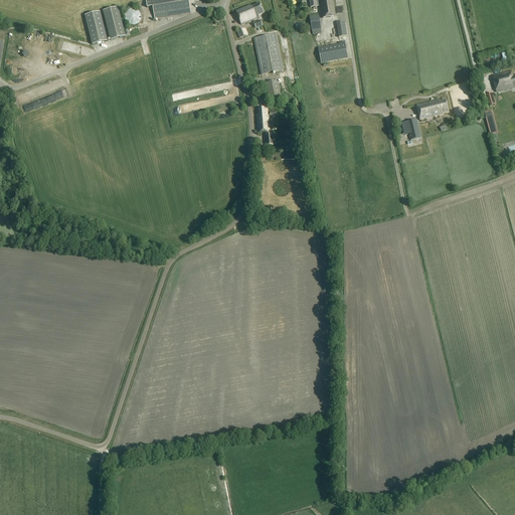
[(189,0),(145,0),(147,8),(153,7),(155,18),(191,13),(189,0)]
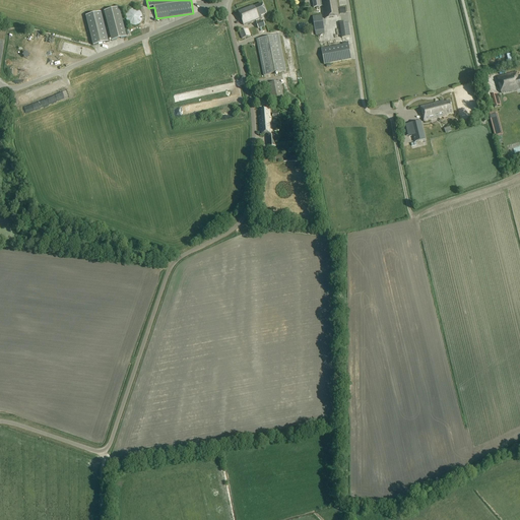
[(322,0),(323,1),(320,1),(319,0),(312,0),(314,7),(323,6),(326,19),(339,16),(336,0),(322,0)]
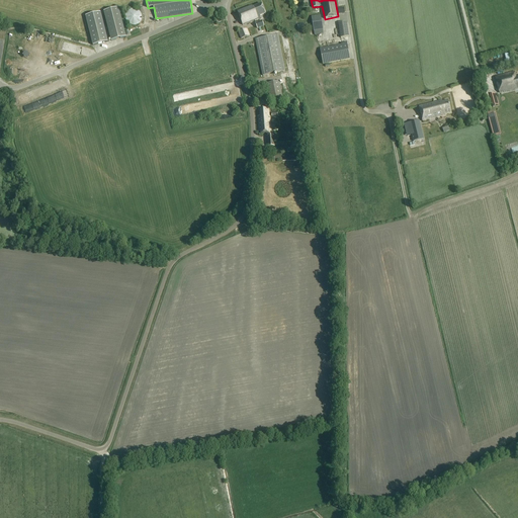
[(265,14),(261,4),(253,7),(251,6),(238,11),(243,25),(261,18),(260,16),(265,14)]
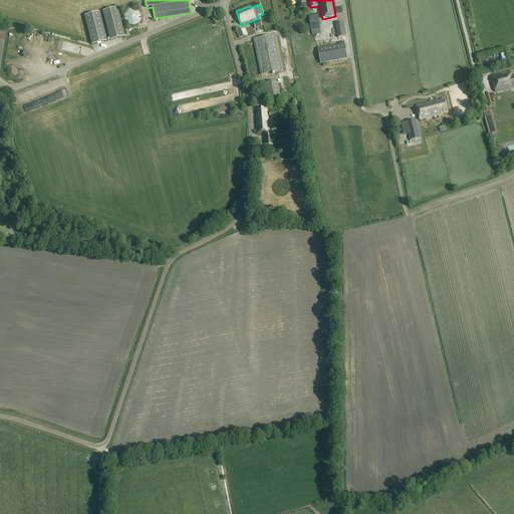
[(103,11),(110,40),(124,36),(117,7),(103,11)]
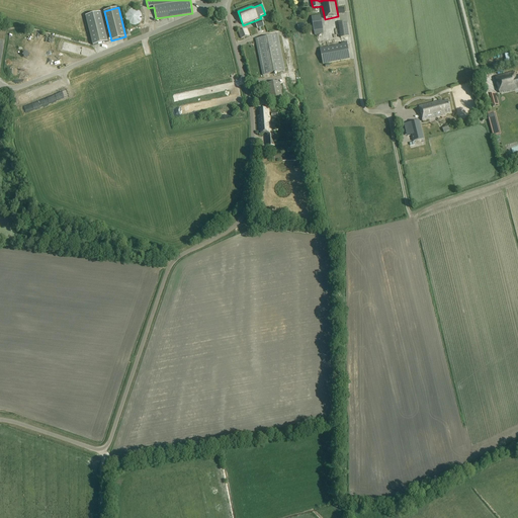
[(125,16),(125,17),(125,18),(126,20),(126,21),(127,23),(128,23),(131,24),(131,25),(133,25),(135,25),(137,24),(138,24),(140,23),(141,21),(141,20),(142,19),(142,18),(142,16),(141,14),(141,13),(140,11),(139,11),(138,10),(136,9),(134,9),(132,9),(130,10),(128,11),(127,11),(126,13),(125,14),(125,16)]
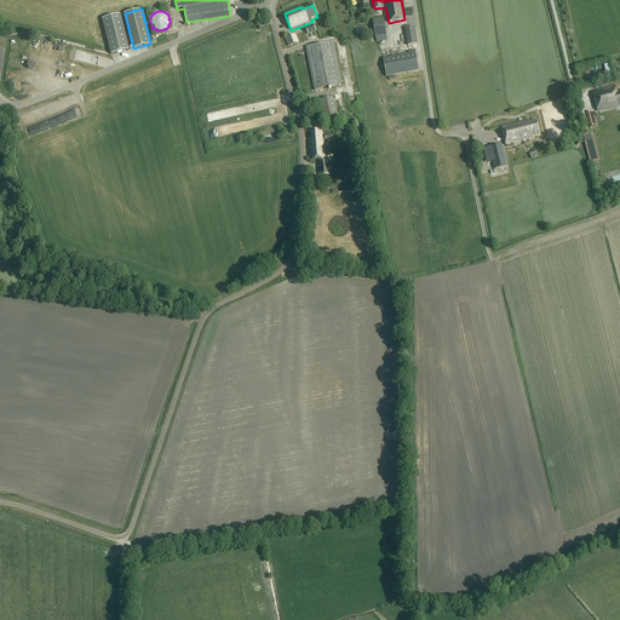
[(102,19),(112,55),(130,50),(120,15),(102,19)]
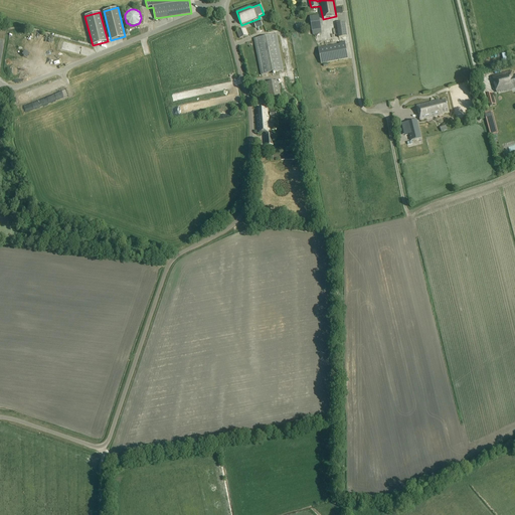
[(322,33),(321,30),(319,15),(310,16),(313,35),(322,33)]
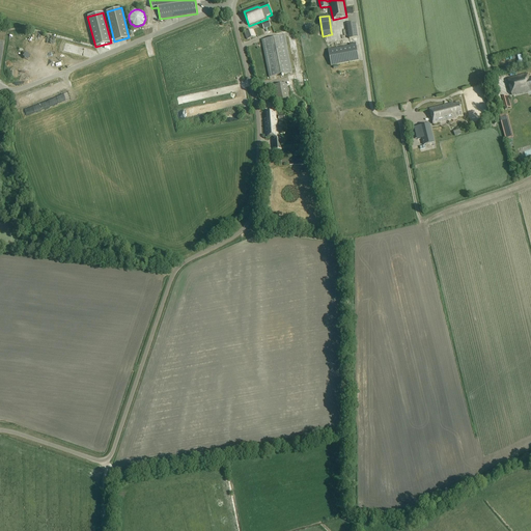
[(269,21),(261,24),(263,29),(271,27),(269,21)]
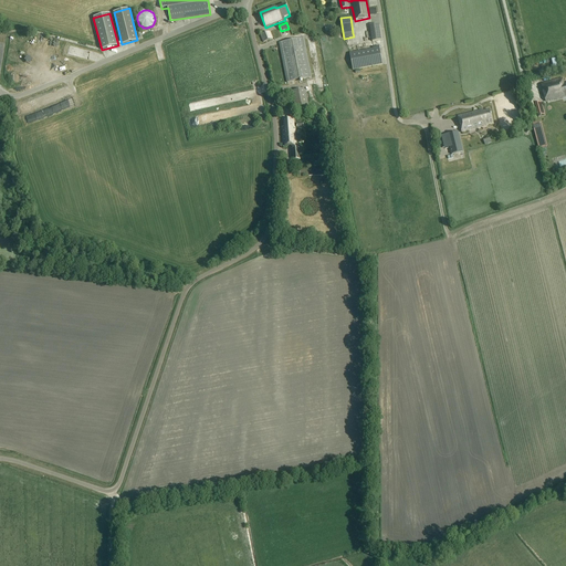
[(379,24),(369,25),(373,42),(381,40),(379,24)]
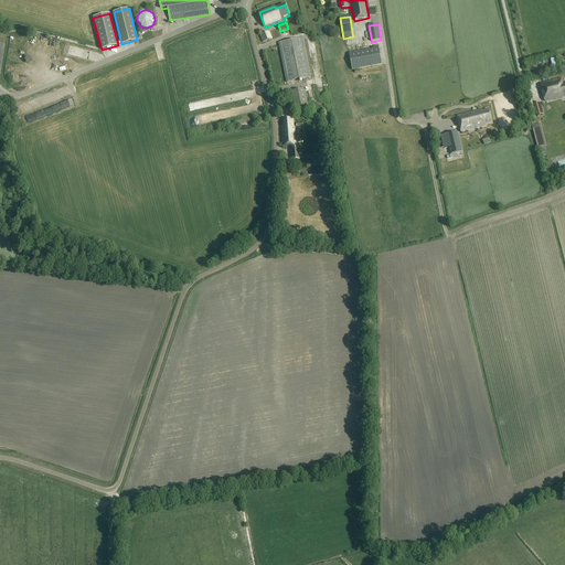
[(273,39),(269,32),(260,35),(263,43),(273,39)]
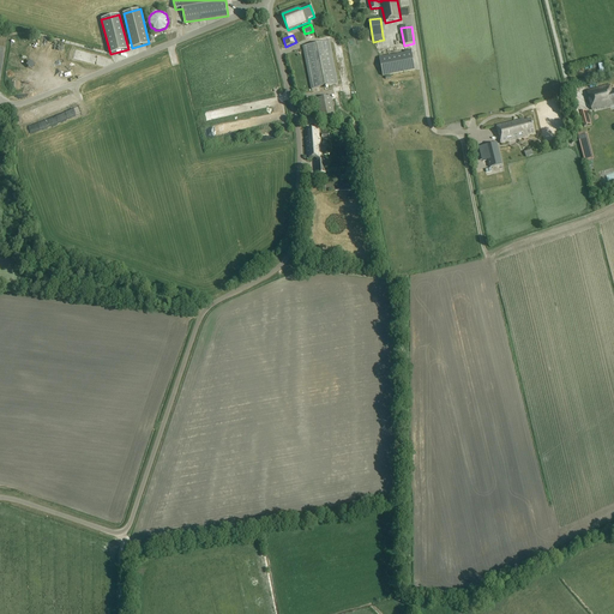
[(330,41),(304,46),(312,90),(338,85),(330,41)]
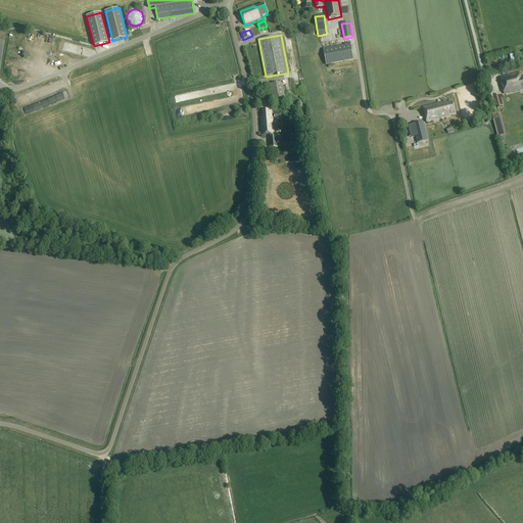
[(70,43),(67,50),(80,53),(82,46),(70,43)]
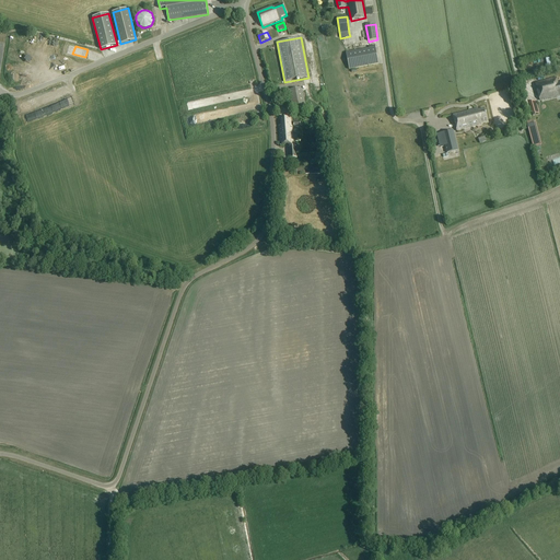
[(375,47),(346,53),(349,70),(378,65),(375,47)]
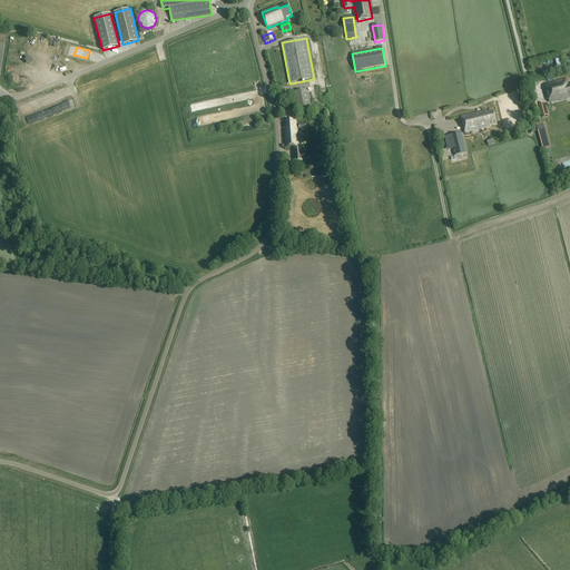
[(114,74),(104,78),(107,85),(116,79),(114,74)]
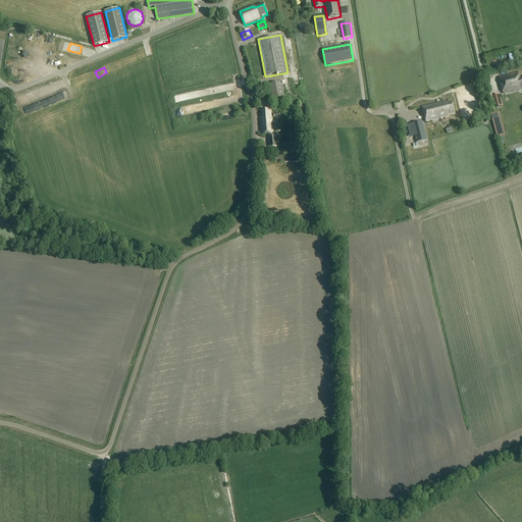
[(521,77),(519,72),(500,77),(504,94),(521,89),(521,77)]
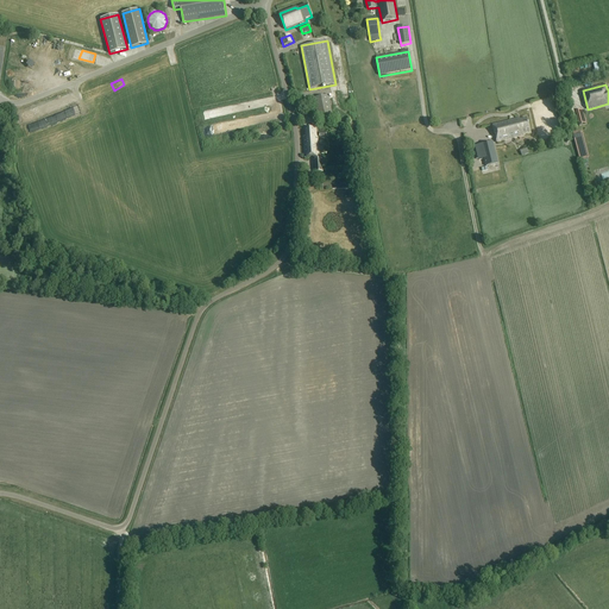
[(333,117),(330,95),(314,99),(318,120),(333,117)]
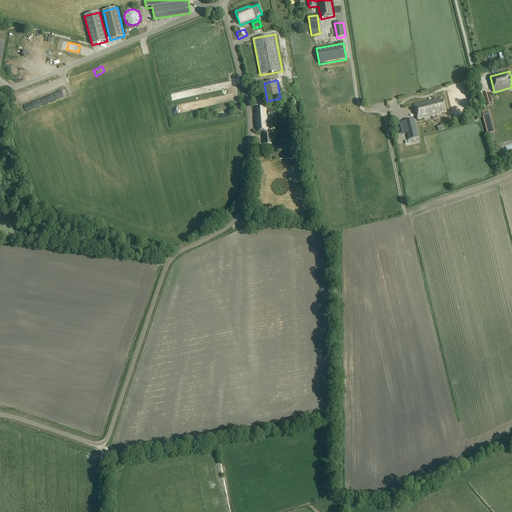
[(182,97),(221,90),(220,84),(181,92),(182,97)]
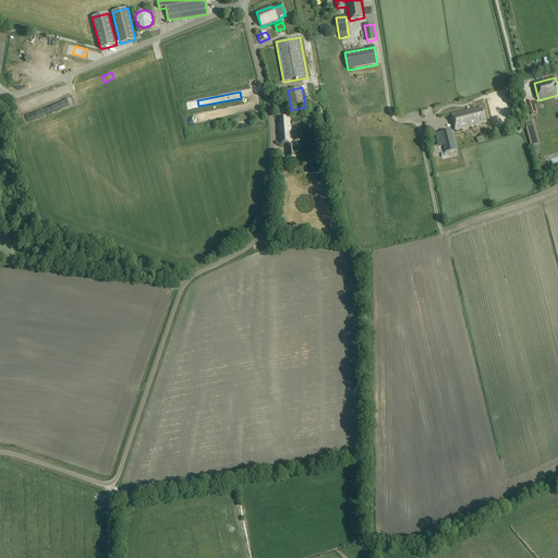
[(534,100),(526,102),(531,116),(537,113),(534,100)]
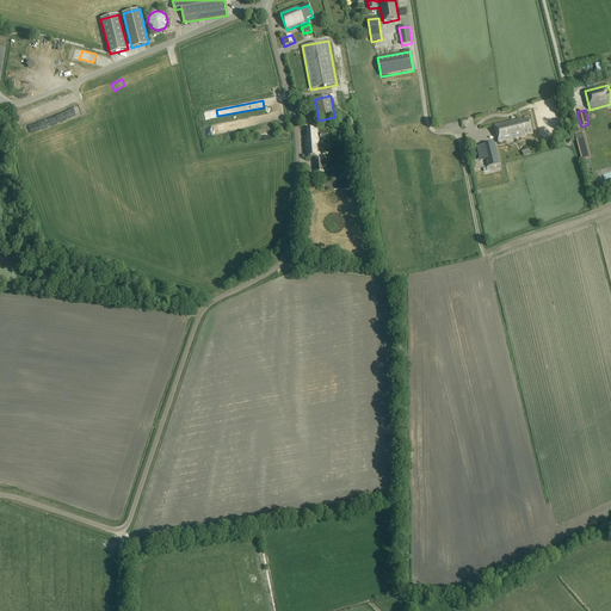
[(525,121),(524,118),(495,125),(500,143),(526,136),(526,134),(534,133),(530,119),(525,121)]
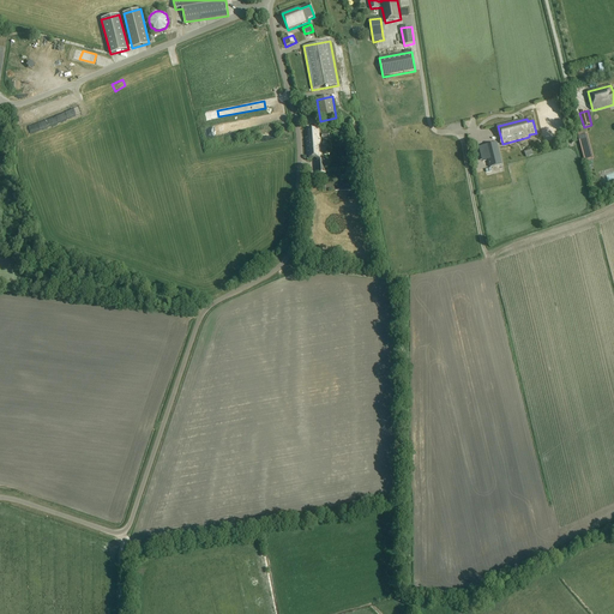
[(302,133),(305,154),(313,152),(315,163),(323,162),(321,152),(319,152),(319,146),(318,146),(317,133),(315,124),(306,125),(306,128),(305,128),(305,133),(302,133)]
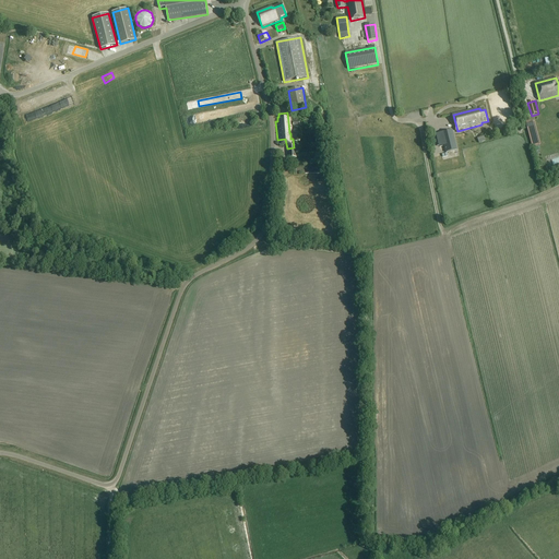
[(452,130),(440,132),(443,145),(445,152),(456,150),(452,130)]
